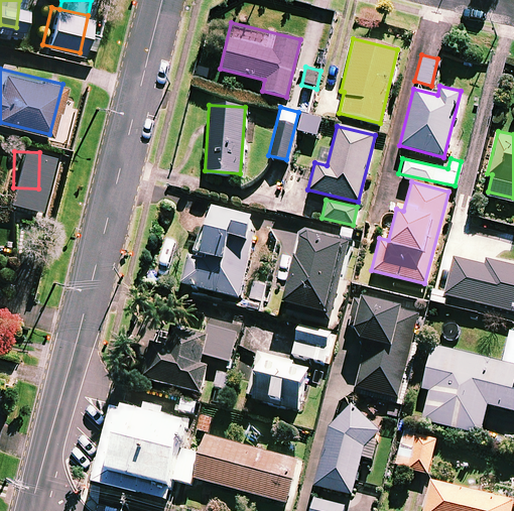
[(250,221),(210,210),(198,258),(187,255),(180,282),(236,297),(249,252),(242,250),(250,221)]
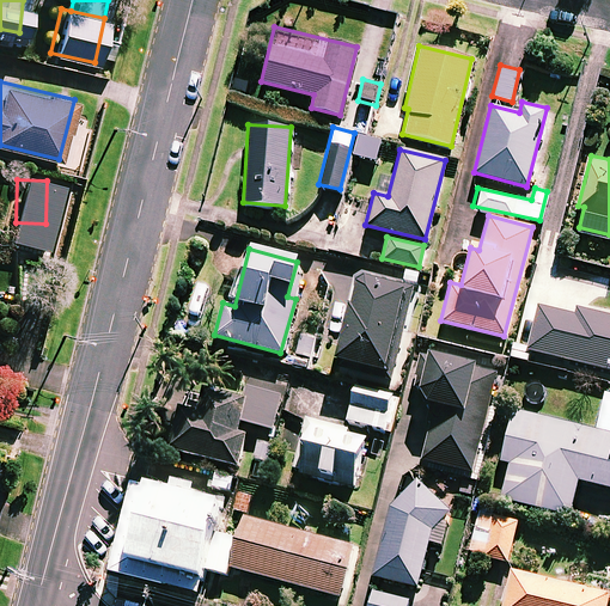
[(403,291),(355,279),(334,361),(382,373),(403,291)]
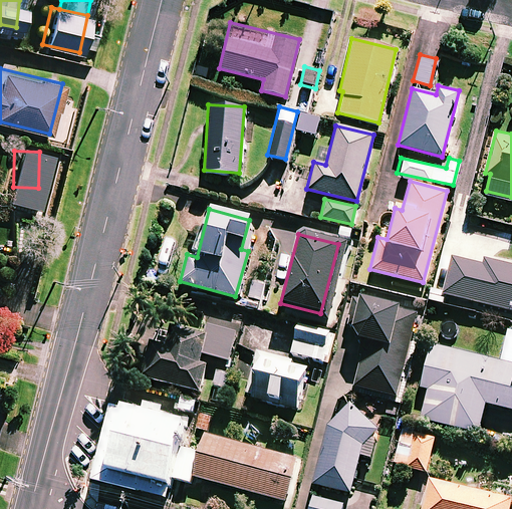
[(481,263),(451,255),(441,293),(511,310),(511,262),(482,255),(481,263)]
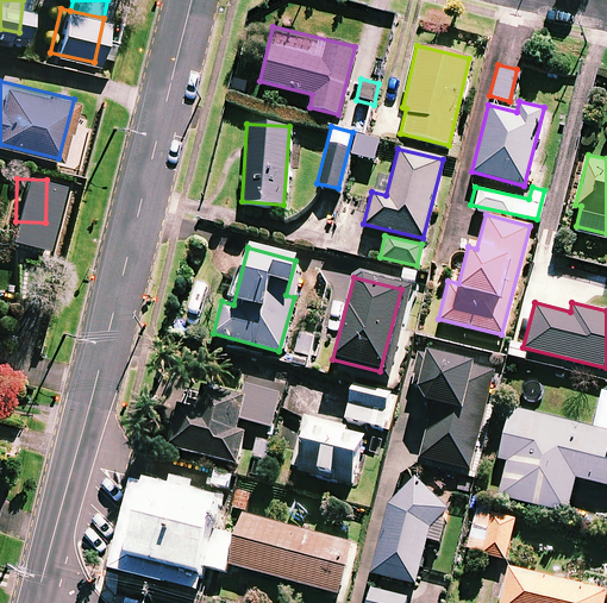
[(492,370),(418,352),(406,397),(431,403),(418,456),(468,468),(492,370)]
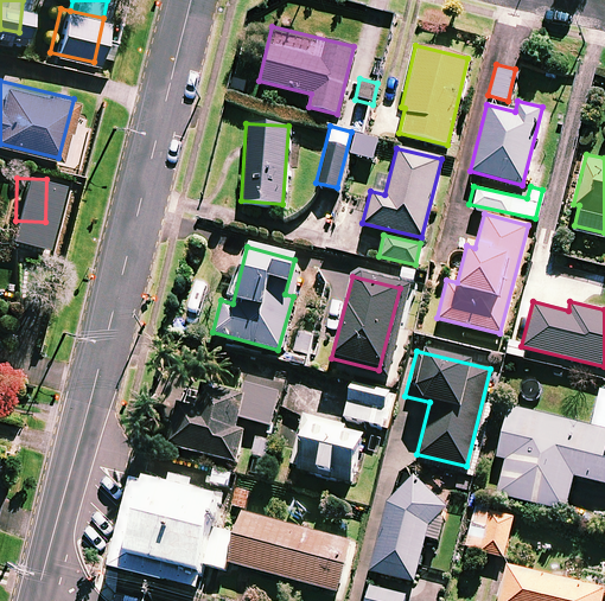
[(199,384),(166,376),(157,413),(174,417),(167,445),(234,461),(242,429),(233,427),(235,415),(269,424),(280,379),(247,370),(241,394),(199,384)]
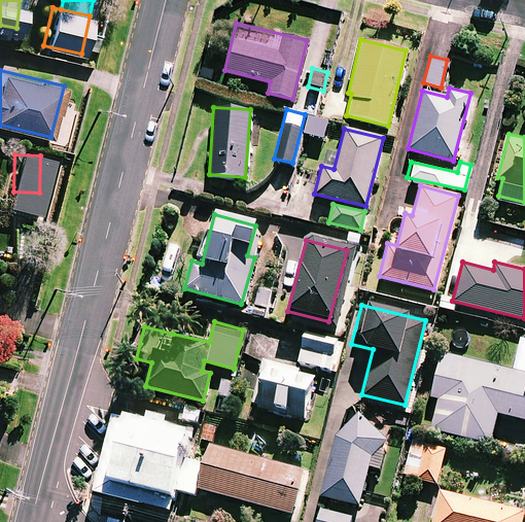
[(336,339),(305,332),(298,361),(328,370),(336,339)]
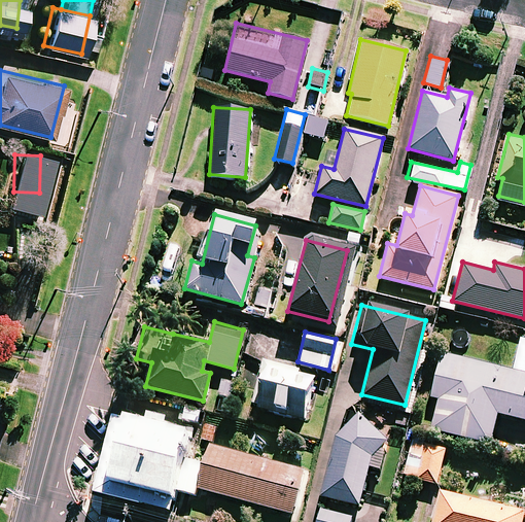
[(524,371),(440,350),(427,399),(435,402),(429,427),(488,443),(495,412),(524,419),(524,371)]
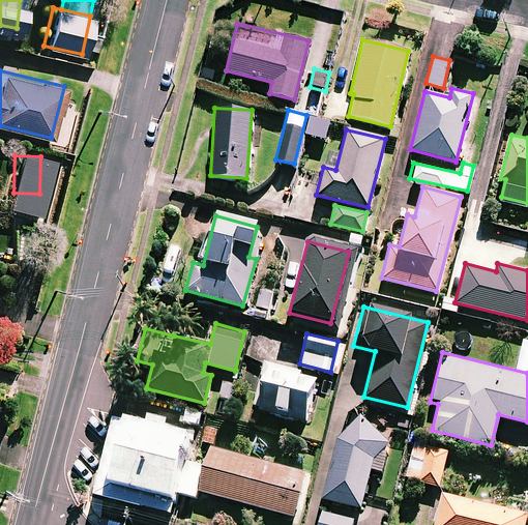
[(315,373),(265,361),(254,408),(303,419),(315,373)]
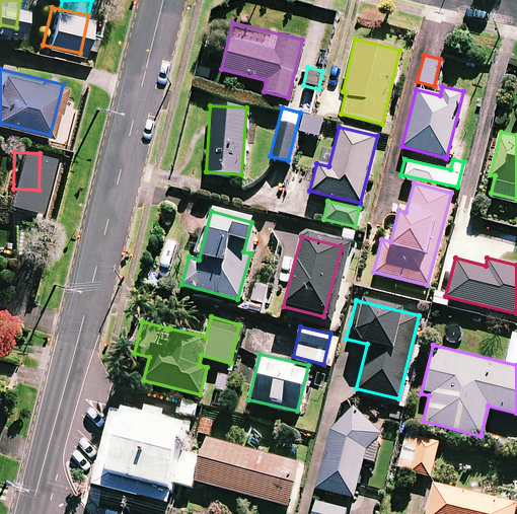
[(227,391),(232,372),(218,368),(213,387),(227,391)]
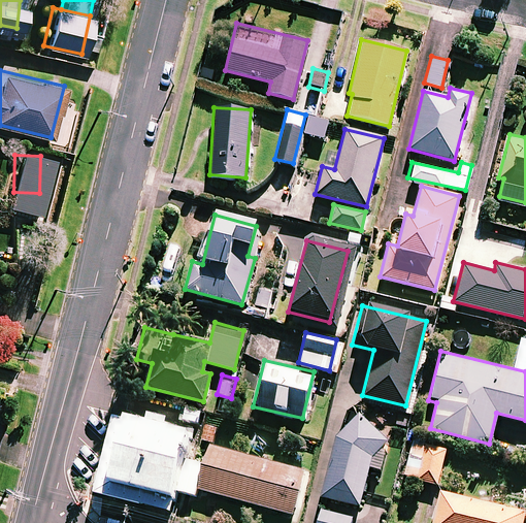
[(201,405),(182,401),(178,418),(198,422),(201,405)]
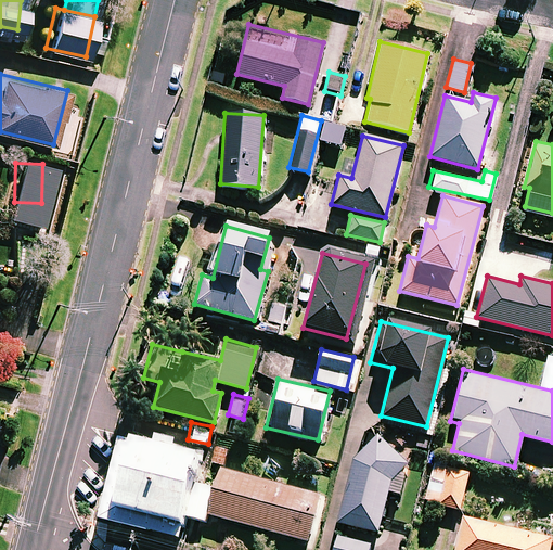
[(201,451),(128,432),(107,509),(180,528),(201,451)]
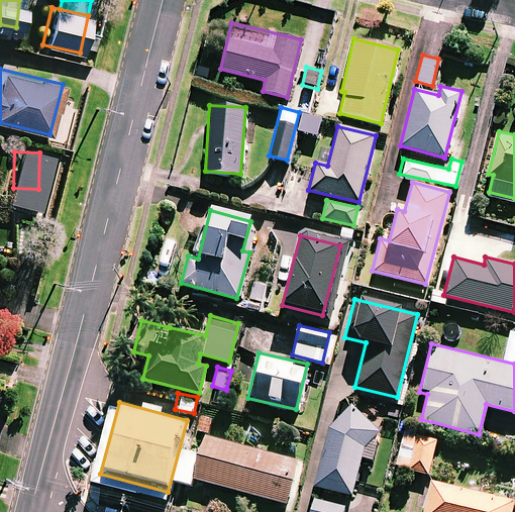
[(353,405),(327,427),(309,511),(339,511),(343,496),(352,498),(361,457),(372,461),(379,429),(353,405)]
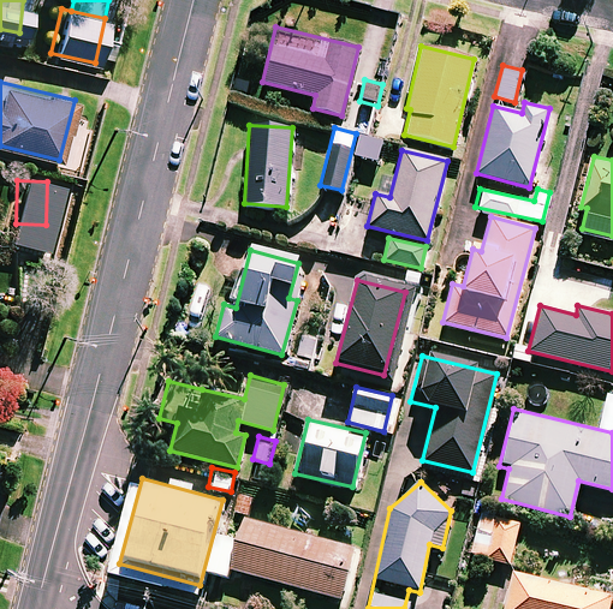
[(248,515),(254,491),(237,488),(231,511),(248,515)]
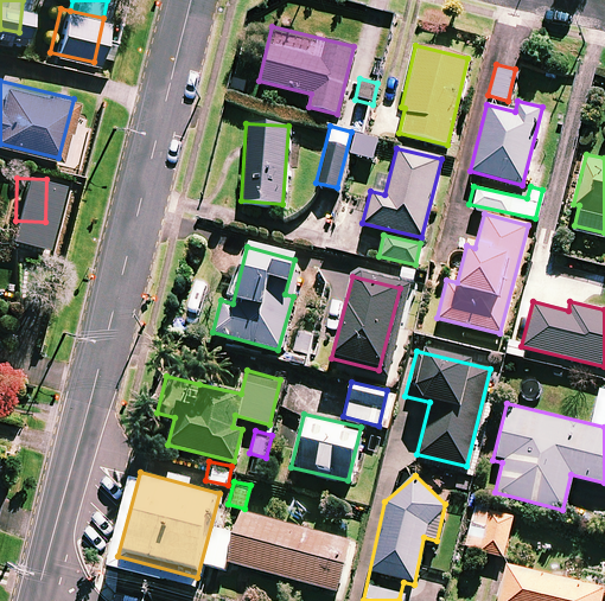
[(504,556),(514,515),(472,505),(463,547),(504,556)]
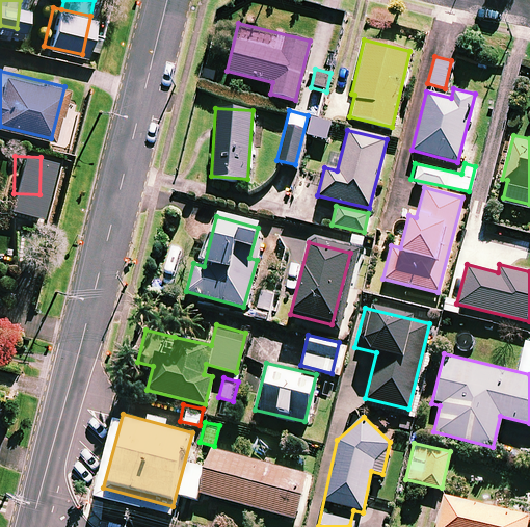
[(306,473),(210,447),(197,492),(293,518),(306,473)]
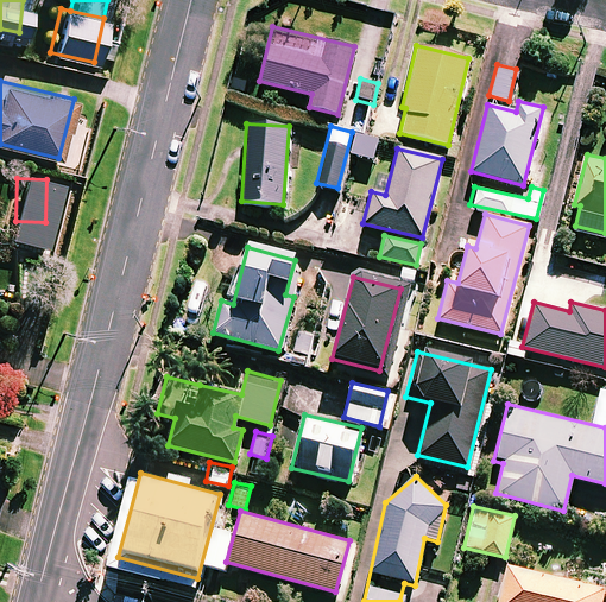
[(599,601),(603,588),(506,566),(498,601),(599,601)]
